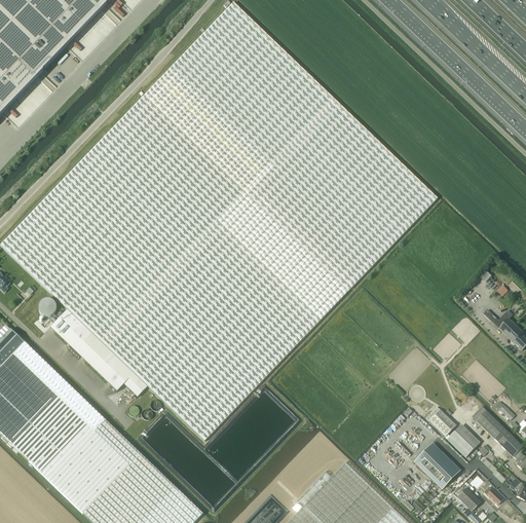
[(0,0),(0,113),(109,0),(0,0)]
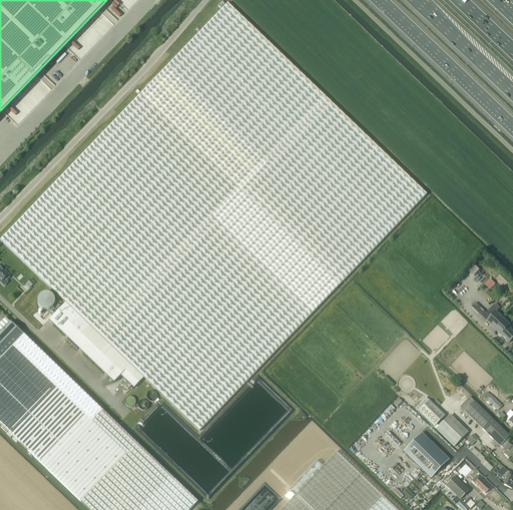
[(199,428),(426,191),(227,1),(0,237),(65,301),(49,318),(68,336),(66,338),(77,348),(78,346),(114,380),(120,373),(133,386),(144,376),(199,428)]
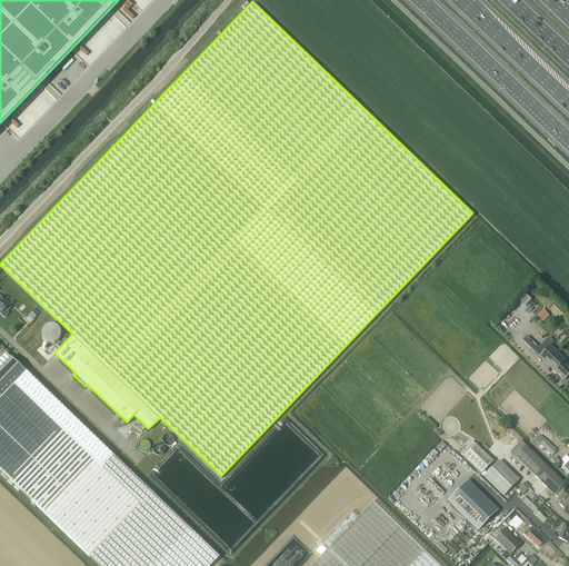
[(0,294),(0,308),(2,310),(5,307),(7,309),(11,305),(9,303),(0,294)]
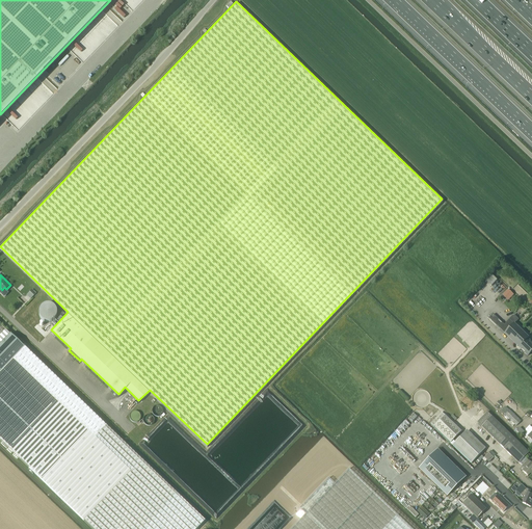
[(508,287),(503,293),(507,297),(513,291),(508,287)]
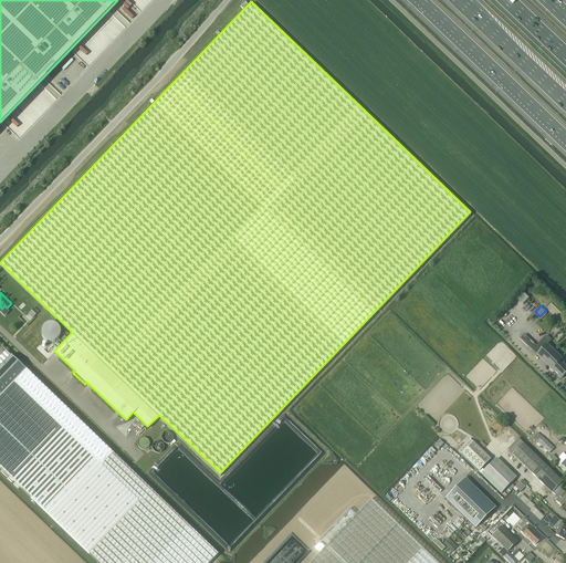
[(563,356),(542,336),(536,343),(525,332),(521,336),(562,375),(565,371),(565,362),(562,357),(563,356)]
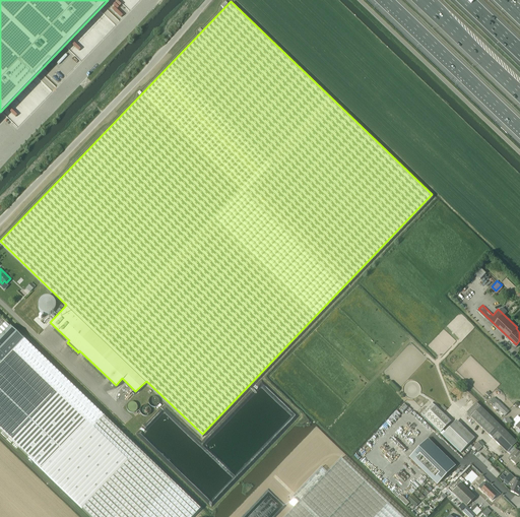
[(0,427),(92,516),(138,516),(174,480),(24,336),(10,323),(0,333),(0,427)]
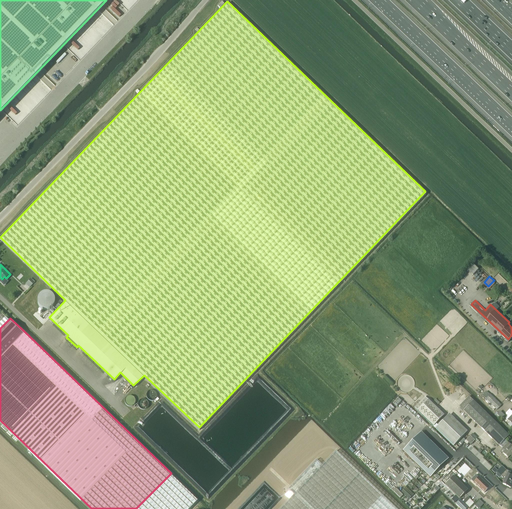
[(487,389),(482,393),(485,396),(484,398),(493,408),(495,406),(496,407),(501,403),(490,392),(487,389)]
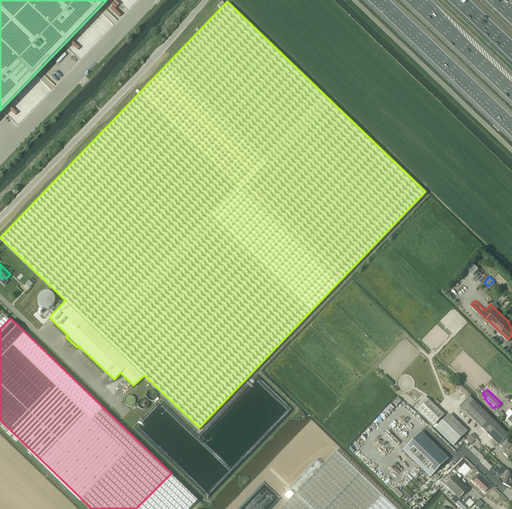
[(444,413),(428,397),(417,408),(433,423),(444,413)]
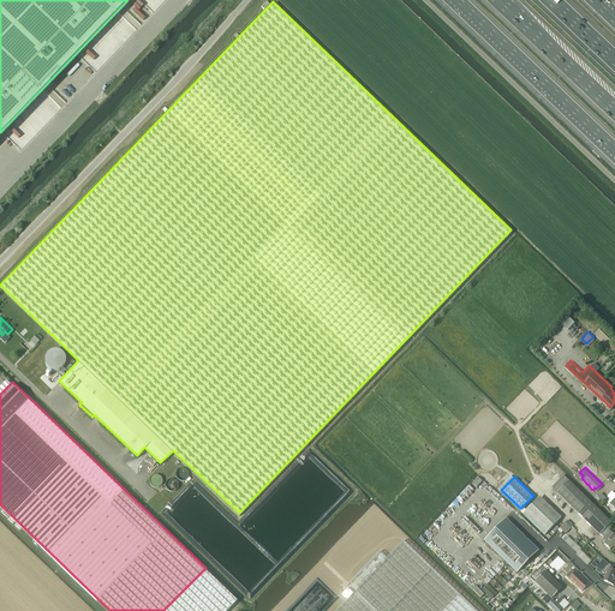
[(611,519),(568,477),(556,489),(599,531),(611,519)]
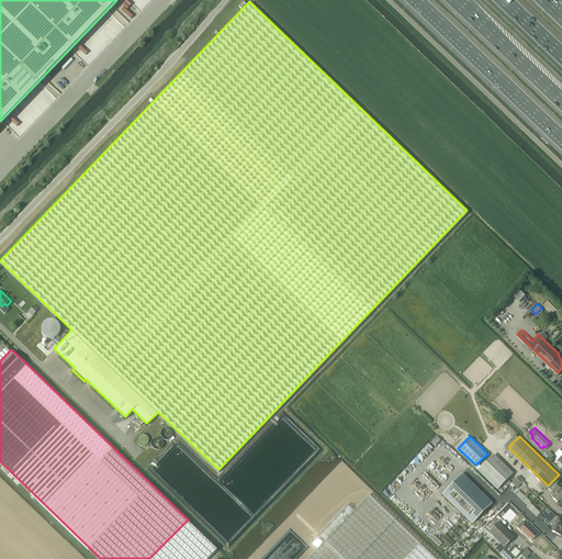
[(509,474),(490,455),(478,468),(497,487),(509,474)]
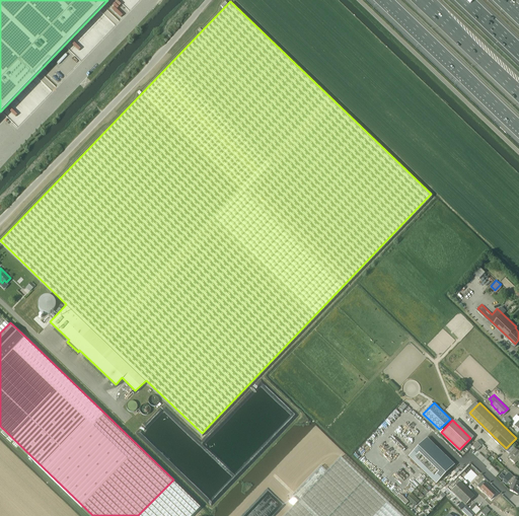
[(427,436),(409,454),(436,481),(453,462),(427,436)]
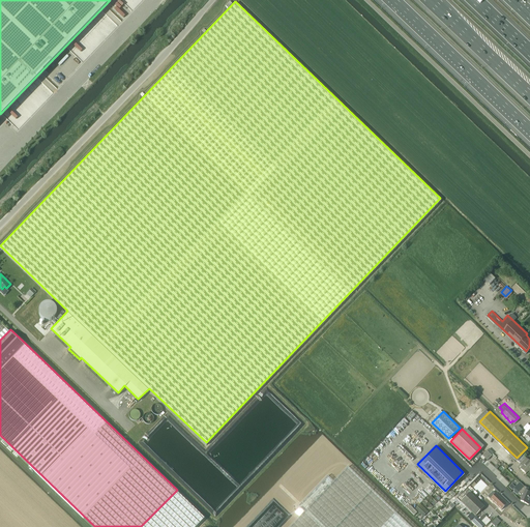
[(529,466),(529,459),(526,456),(520,462),(522,464),(520,466),(525,471),(529,466)]
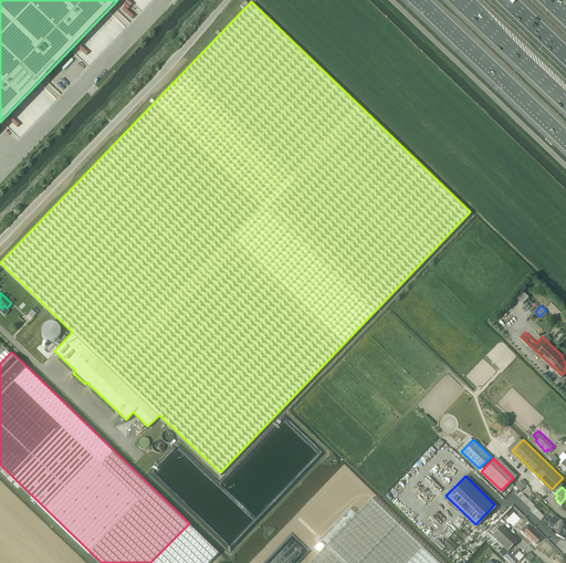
[(440,562),(370,496),(306,562),(440,562)]
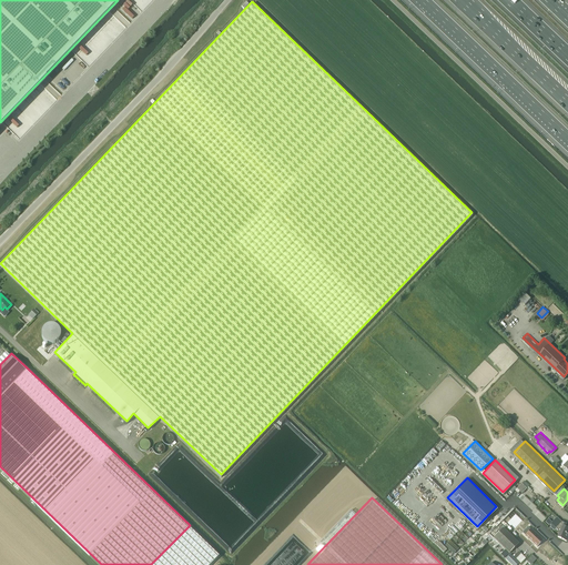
[(556,514),(549,522),(551,523),(550,524),(554,527),(555,525),(558,527),(558,526),(560,527),(557,534),(567,538),(566,538),(567,533),(567,525),(563,524),(564,521),(566,521),(561,518),(556,514)]
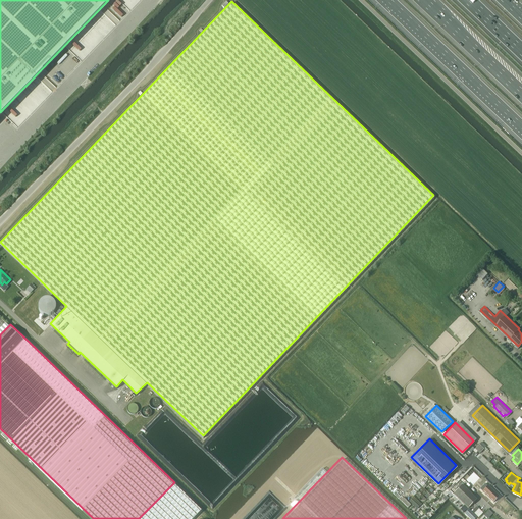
[(476,497),(462,482),(454,491),(468,506),(476,497)]
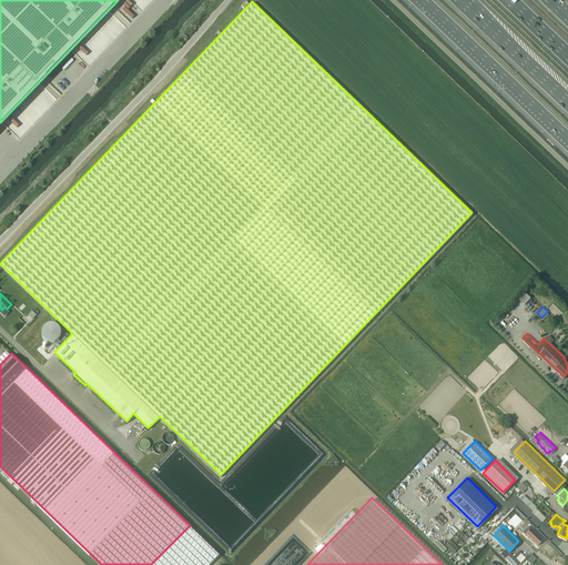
[(514,564),(518,561),(509,552),(505,556),(514,564)]
